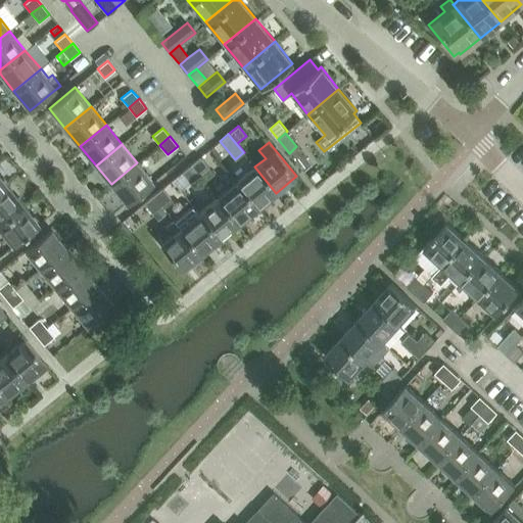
[(303,171),(308,165),(298,152),(292,157),(303,171)]
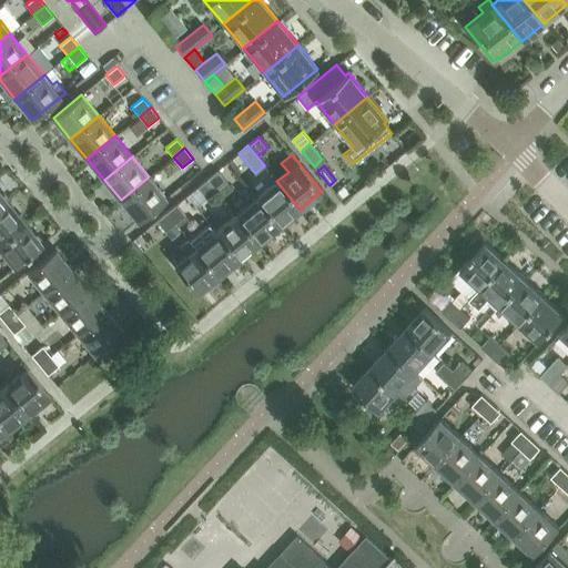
[(226,182),(217,170),(206,179),(216,190),(226,182)]
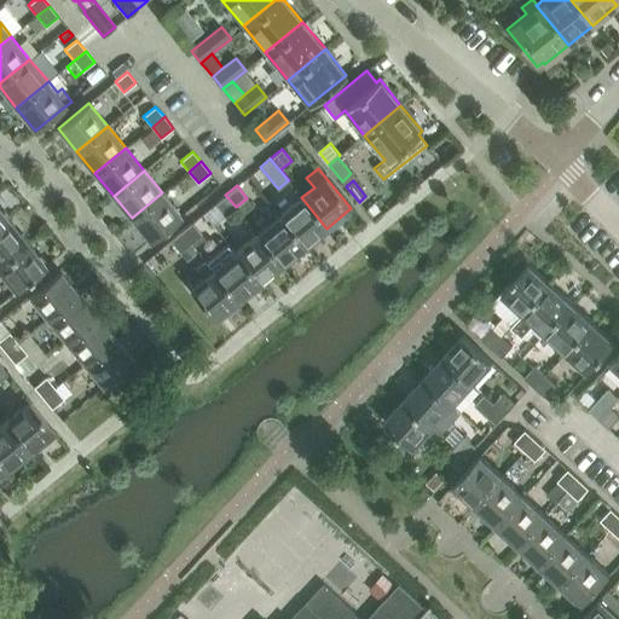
[(150,241),(181,215),(162,192),(132,218),(150,241)]
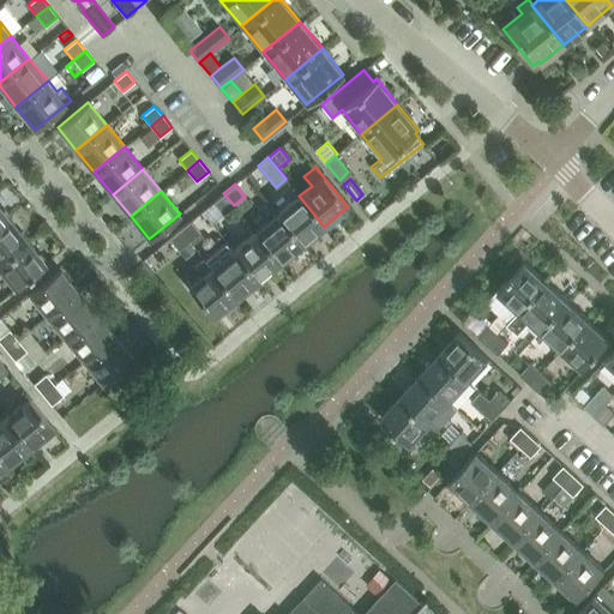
[(214,202),(223,214),(234,205),(223,193),(214,202)]
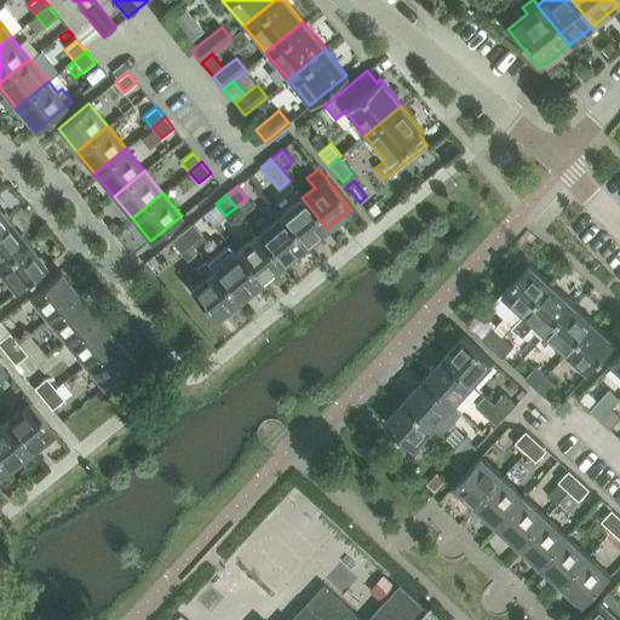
[(304,247),(327,229),(302,197),(280,217),(304,247)]
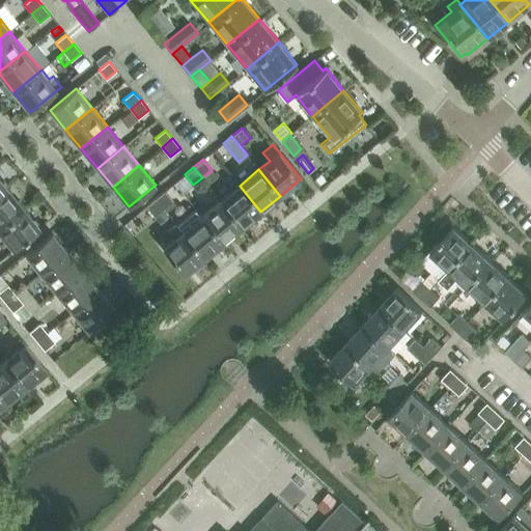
[(0,196),(8,190),(0,178),(0,196)]
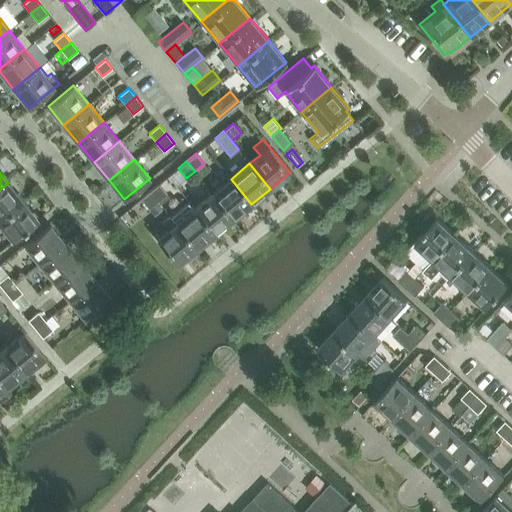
[(231,179),(212,194),(233,219),(251,204),(231,179)]
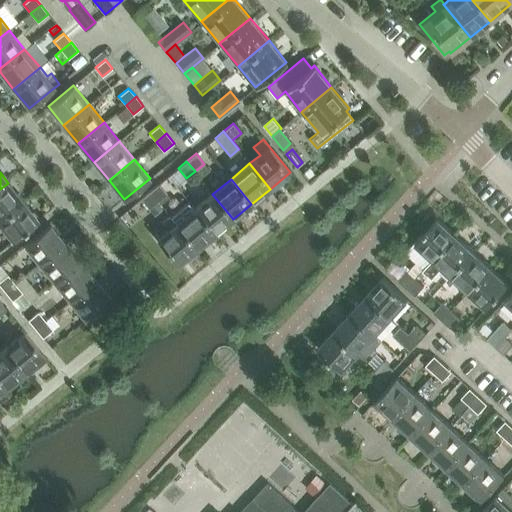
[(8,183),(0,189),(0,219),(23,201),(8,183)]
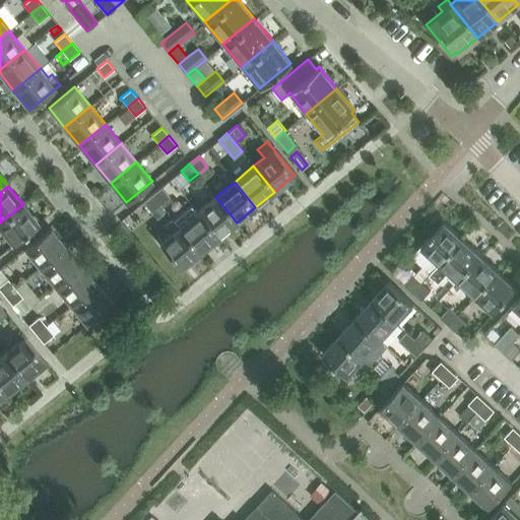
[(169,199),(160,188),(151,195),(159,206),(169,199)]
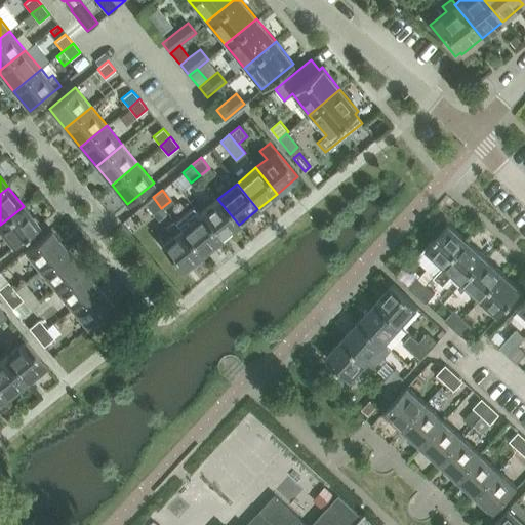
[(145,205),(153,215),(161,209),(161,208),(153,197),(145,205)]
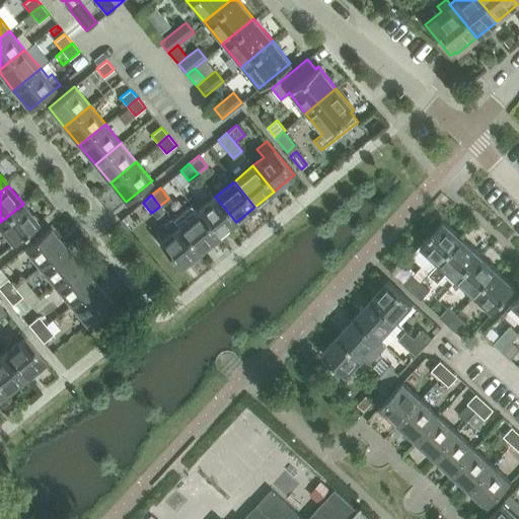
[(215,197),(198,211),(197,212),(217,237),(236,222),(215,197)]
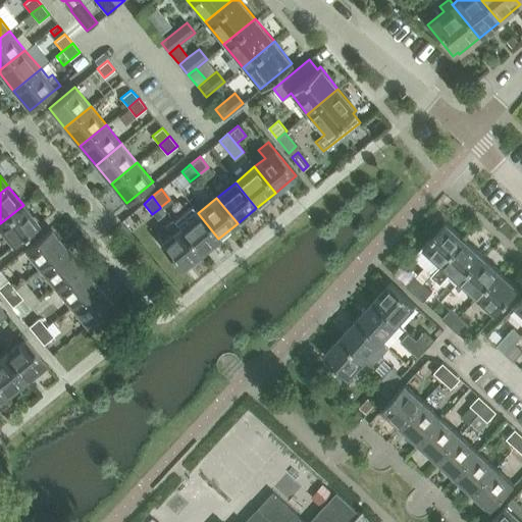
[(0,228),(13,246),(39,224),(23,205),(0,223),(0,228)]
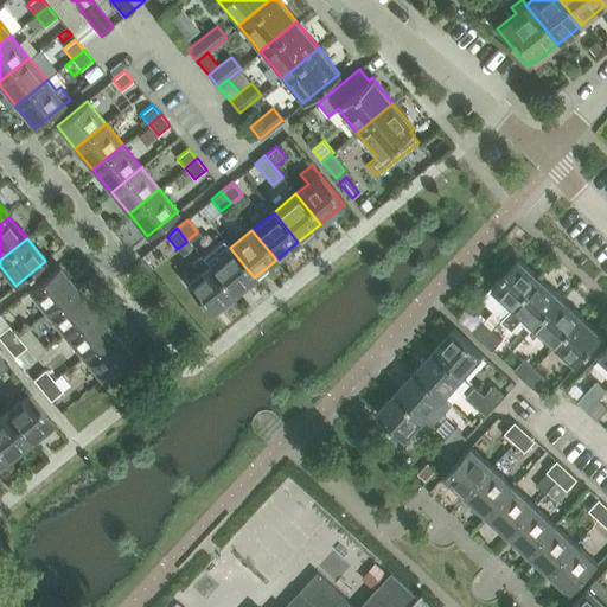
[(224,238),(202,256),(209,264),(208,267),(231,296),(254,278),(230,248),(231,247),(224,238)]
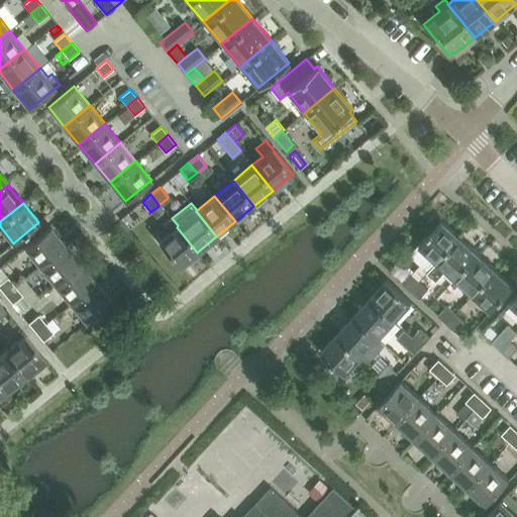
[(159,206),(150,212),(156,217),(163,211),(159,206)]
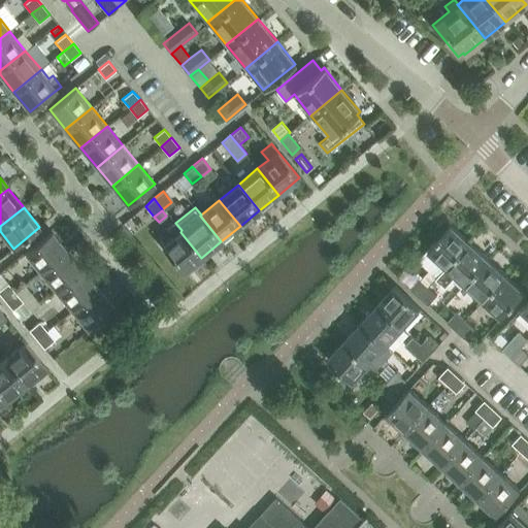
[(182,230),(175,223),(174,222),(166,229),(173,237),(162,246),(184,272),(201,258),(180,232),(182,230)]
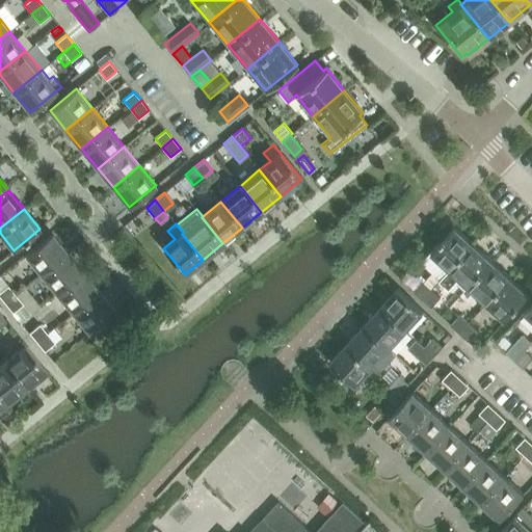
[(431,253),(423,263),(442,280),(474,244),(455,227),(431,253)]
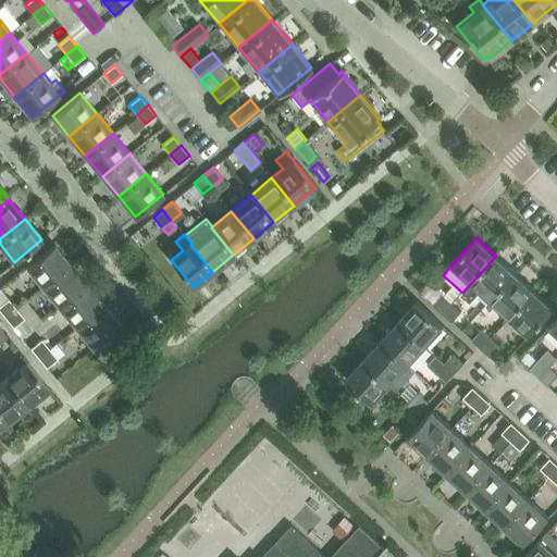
[(71,264),(53,243),(26,265),(44,286),(71,264)]
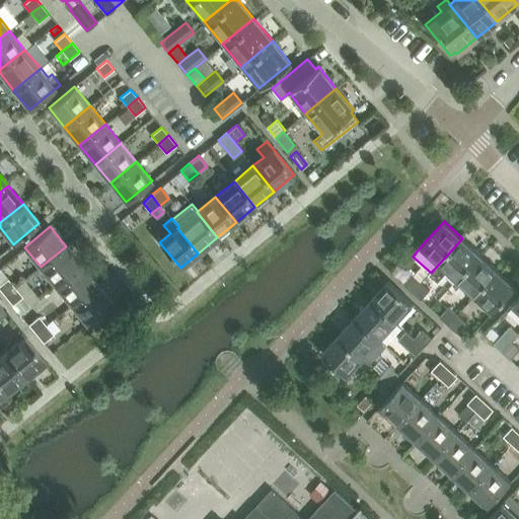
[(479,254),(462,238),(431,273),(439,281),(448,272),(456,280),(479,254)]
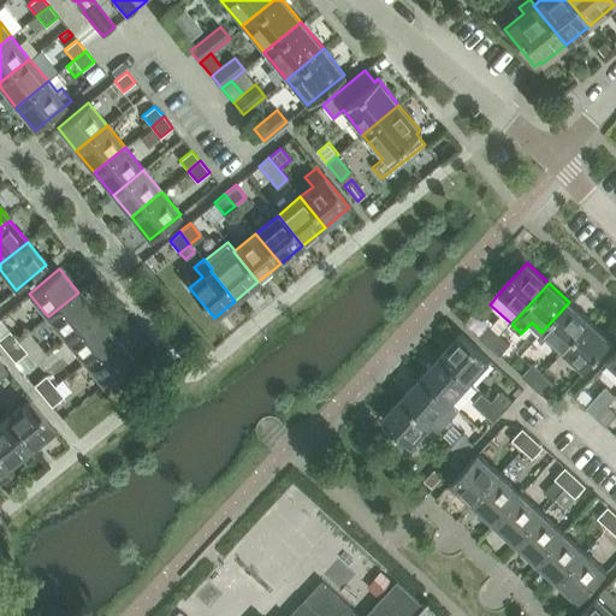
[(78,292),(48,317),(66,339),(96,314),(78,292)]
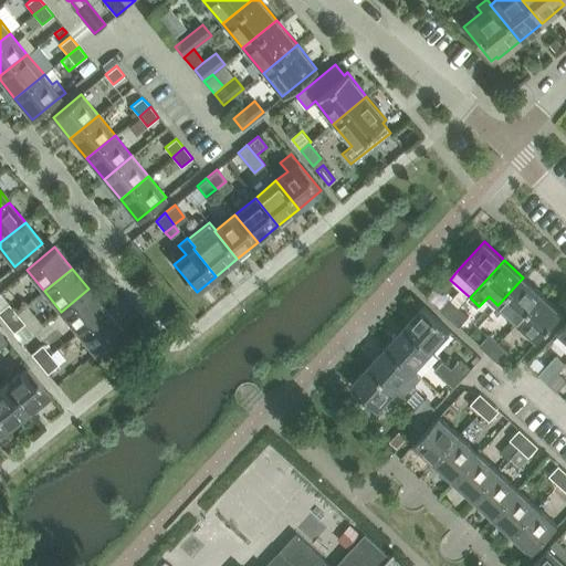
[(498,305),(517,323),(543,295),(523,278),(498,305)]
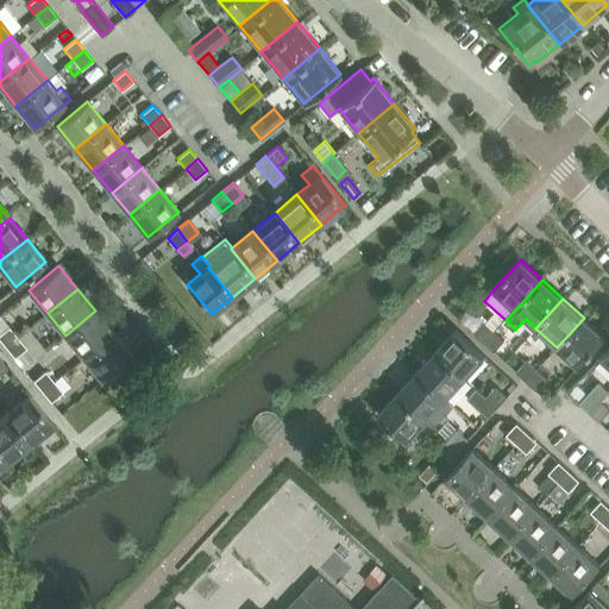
[(95,311),(66,336),(83,357),(113,332),(95,311)]
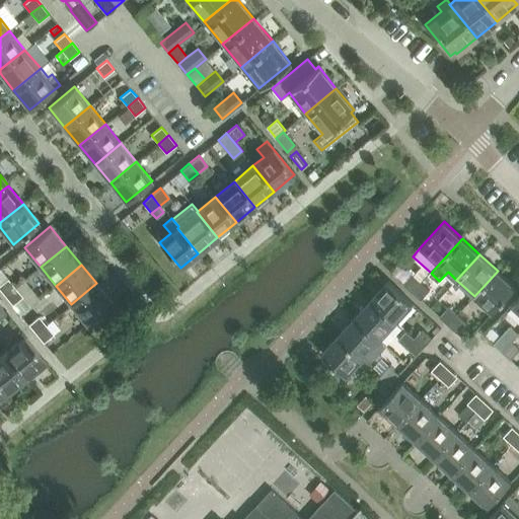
[(493,313),(509,296),(516,288),(498,271),(474,296),(493,313)]
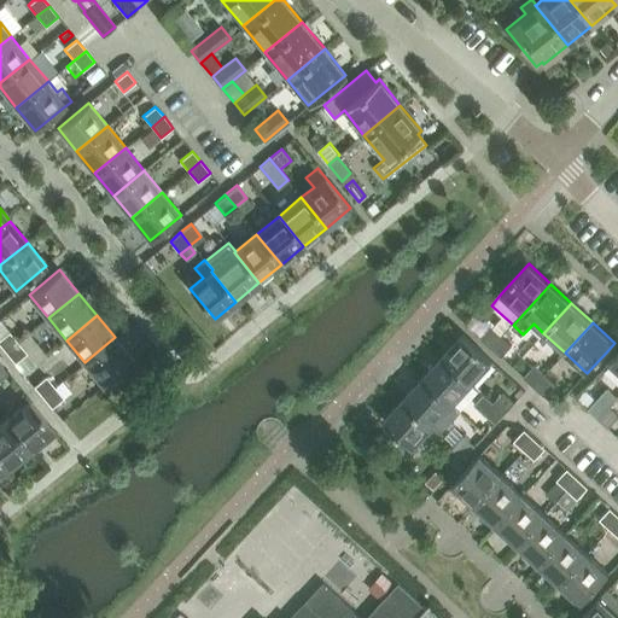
[(502,337),(491,326),(482,338),(493,348),(502,337)]
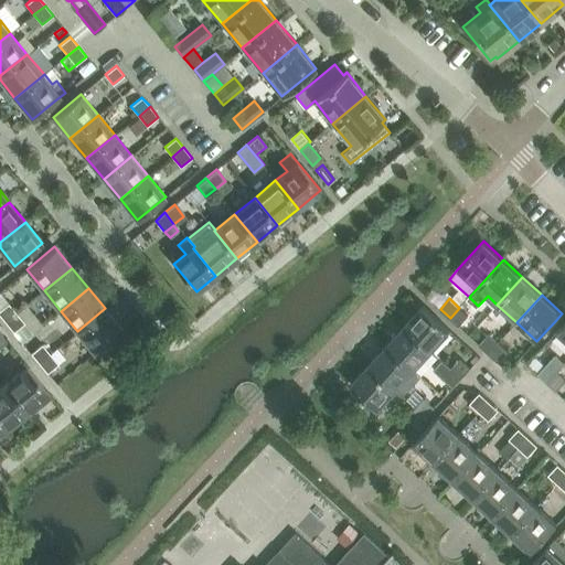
[(8,302),(0,309),(0,315),(6,322),(17,313),(8,302)]
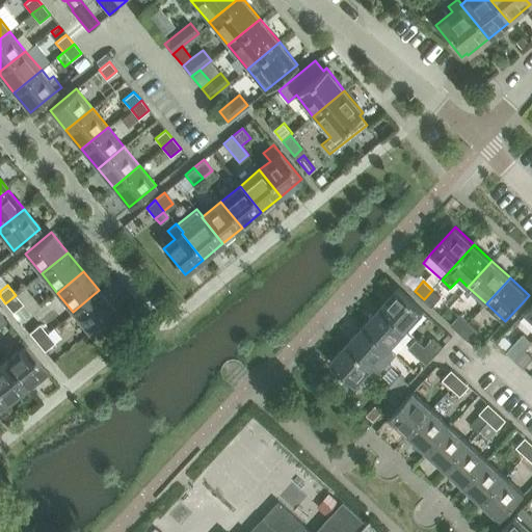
[(407,329),(424,311),(399,288),(381,307),(407,329)]
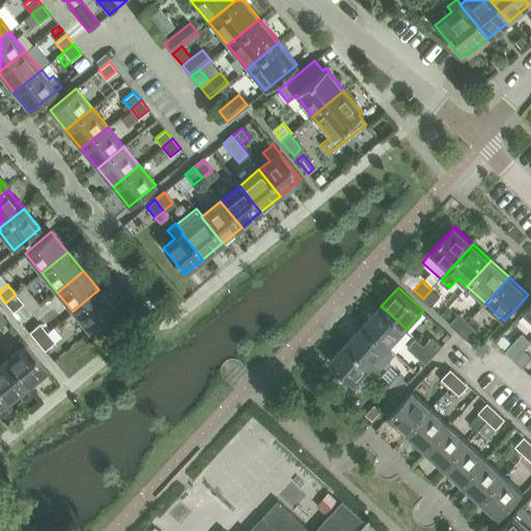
[(89,331),(115,310),(99,289),(73,311),(89,331)]
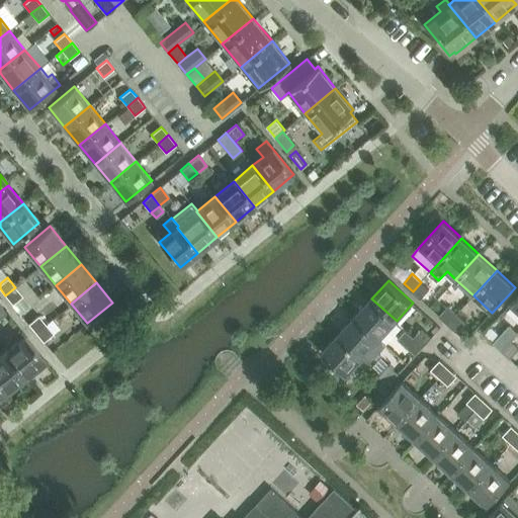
[(413,291),(421,299),(430,289),(421,282),(413,291)]
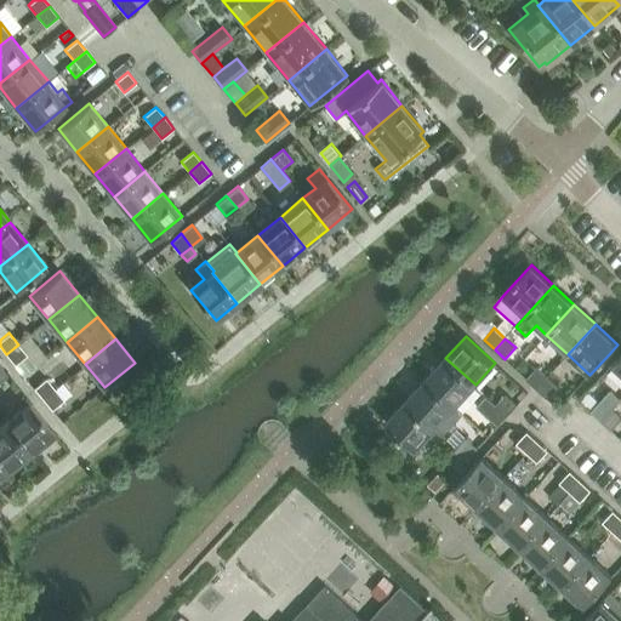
[(15,365),(27,354),(18,345),(6,354),(15,365)]
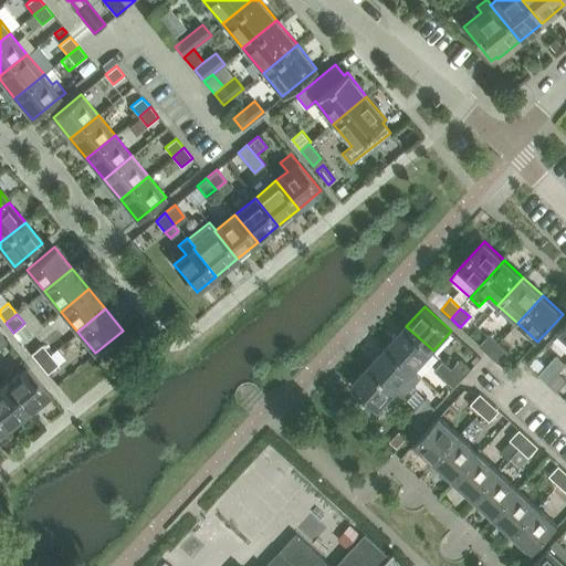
[(415,370),(433,350),(406,326),(388,346),(415,370)]
